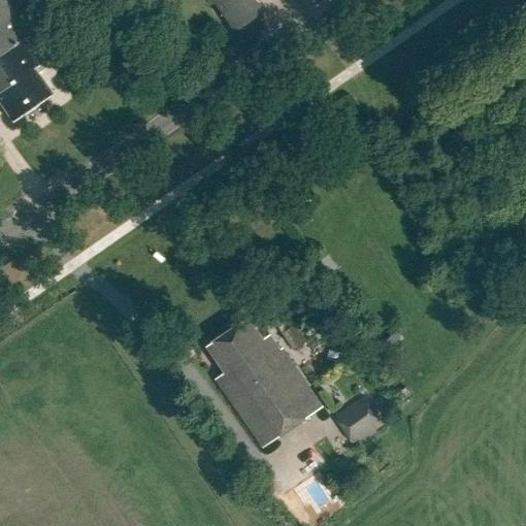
[(0,101),(13,121),(27,110),(27,111),(38,103),(52,94),(34,67),(38,64),(21,39),(25,36),(17,24),(20,22),(3,0),(0,0),(0,101)]
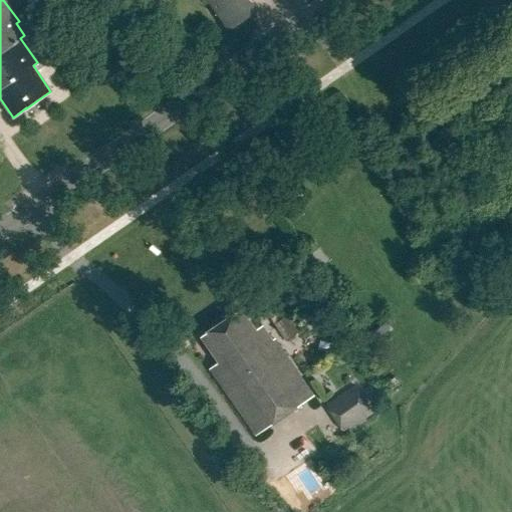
[(203,0),(205,2),(208,0),(227,28),(248,14),(245,9),(250,5),(246,0),(203,0)]
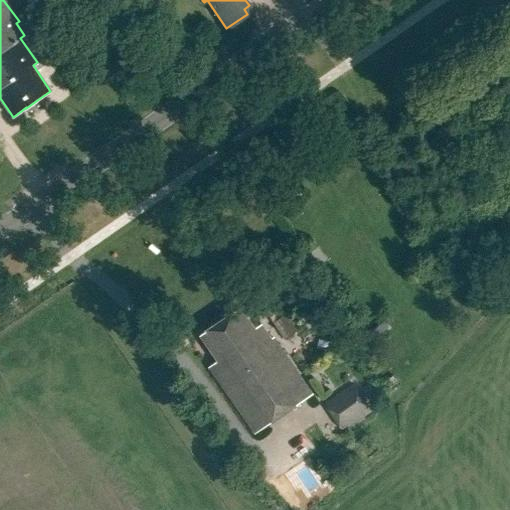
[(208,365),(264,447),(321,408),(271,336),(269,337),(259,322),(253,327),(238,306),(199,334),(216,359),(208,365)]
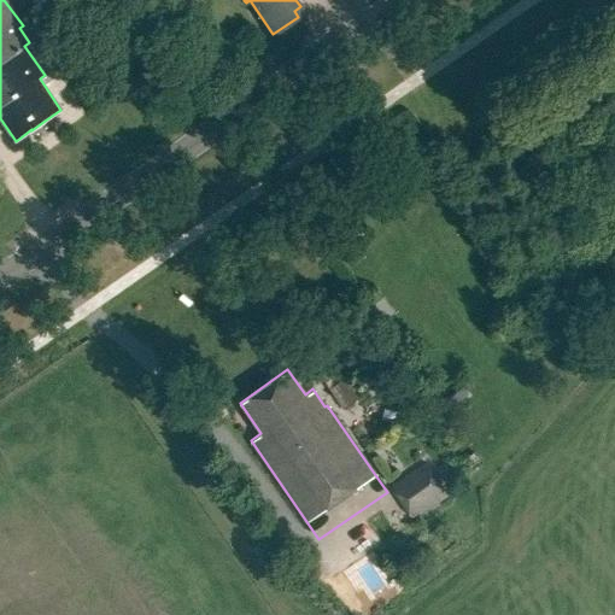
[(326,388),(340,410),(357,398),(343,376),(326,388)]
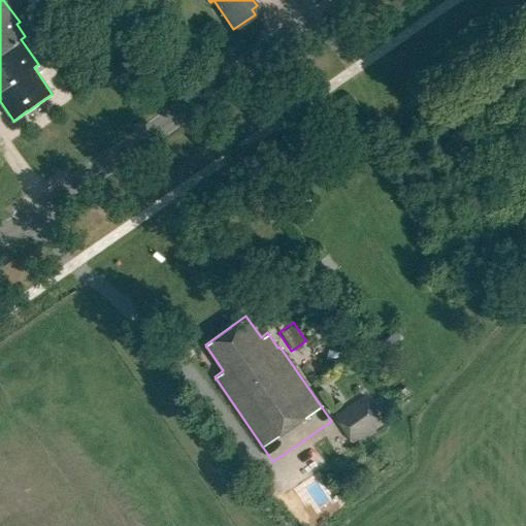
[(349,441),(352,447),(382,426),(380,423),(382,421),(367,401),(366,402),(361,395),(331,416),(336,423),(334,424),(348,442),(349,441)]
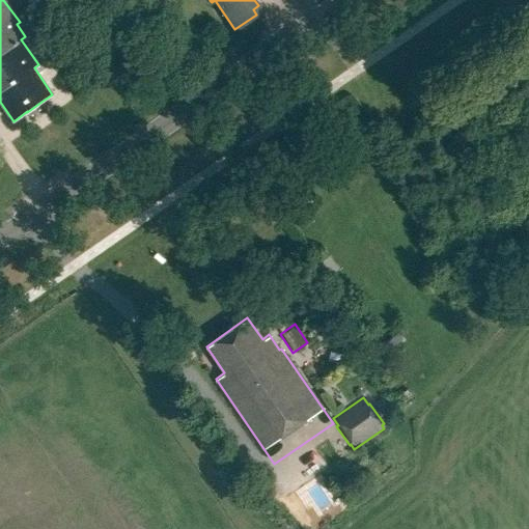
All buildings are outlined.
